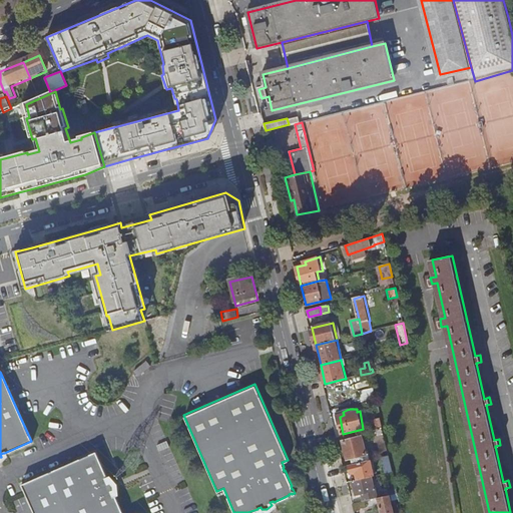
[(354,458),(355,465),(371,461),(373,460),(371,454),(368,454),(364,437),(345,441),(349,459),(354,458)]
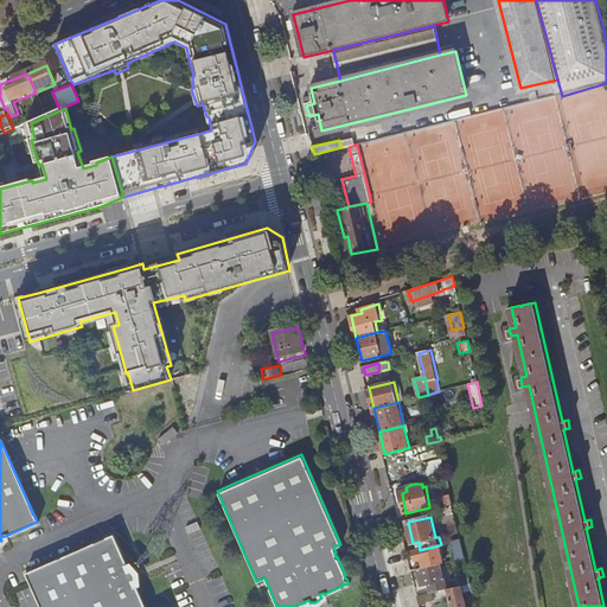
[(134,580),(135,580),(135,573),(131,568),(127,569),(126,566),(127,566),(113,534),(24,573),(39,606),(163,606),(160,606),(145,606),(135,583),(134,583),(133,581),(134,580)]
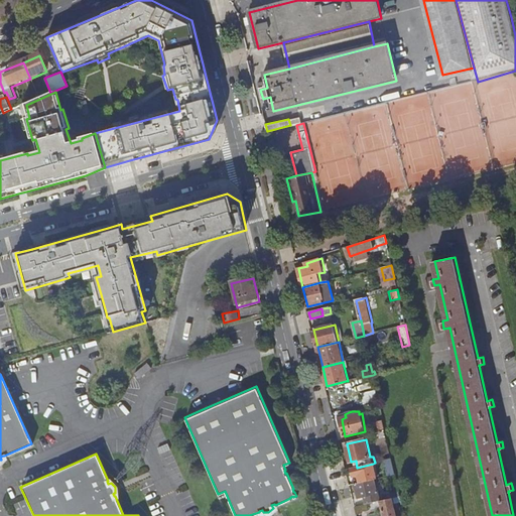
[(394,475),(390,459),(383,461),(387,477),(394,475)]
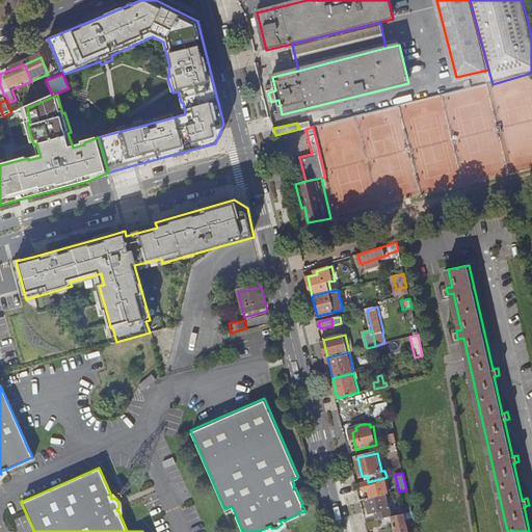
[(367,500),(387,496),(389,495),(384,478),(368,482),(364,483),(366,491),(371,489),(372,494),(361,496),(362,501),(367,500)]
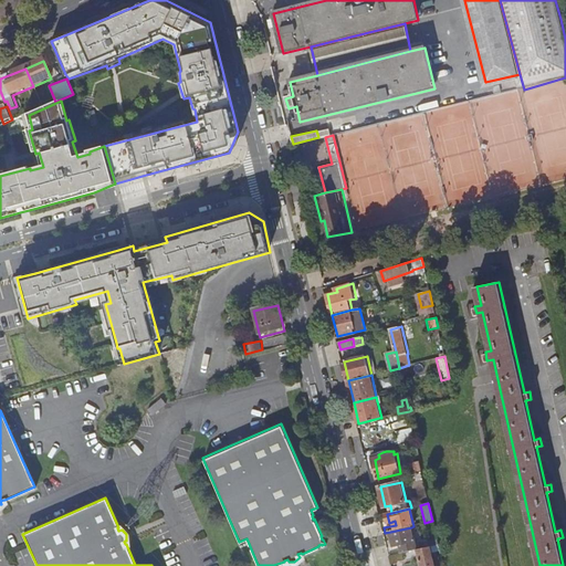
[(404,554),(419,549),(417,541),(415,542),(411,527),(390,532),(394,546),(401,545),(404,554)]
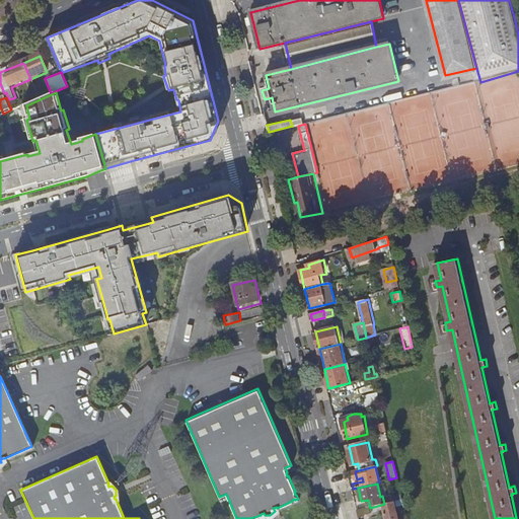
[(386,518),(400,518),(397,507),(404,505),(403,500),(384,504),(370,508),(372,514),(385,511),(386,518)]
